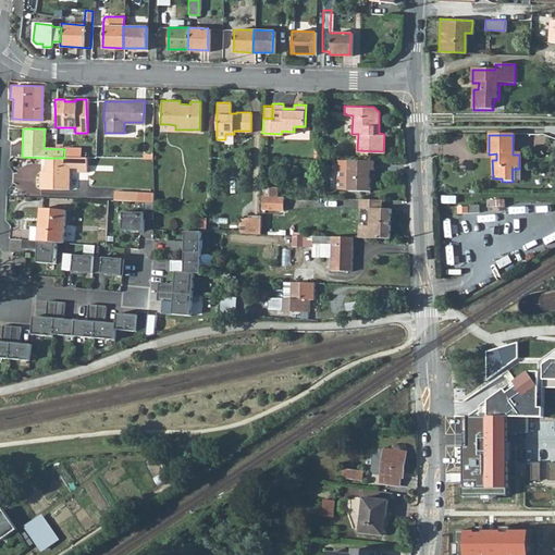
[(81,149),(64,149),(64,158),(81,158),(81,149)]
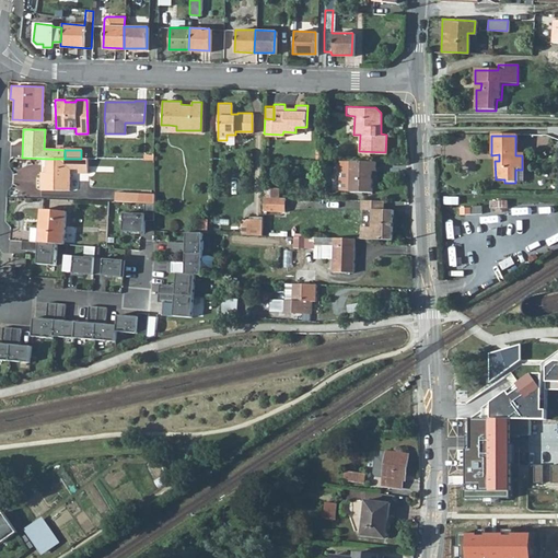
[(86,173),(88,159),(81,159),(65,159),(46,159),(46,172),(39,172),(39,189),(68,190),(69,169),(78,169),(78,173),(86,173)]
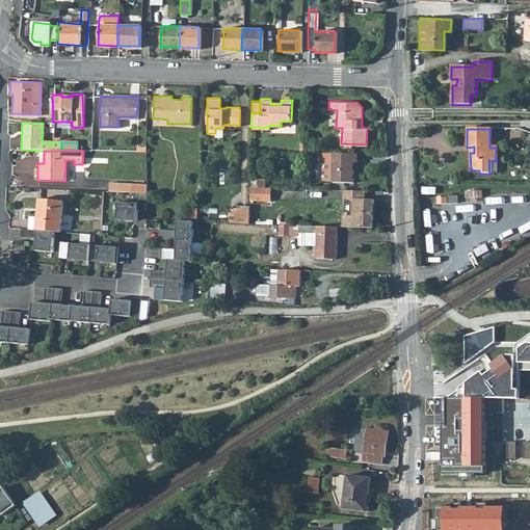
[(322,180),(333,180),(334,161),(327,161),(327,152),(323,152),(322,180)]
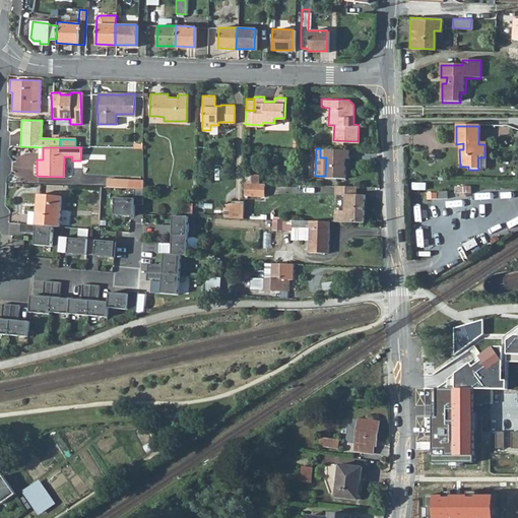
[(348,157),(349,148),(320,148),(320,157),(326,157),(325,176),(325,178),(344,178),(344,175),(345,157),(348,157)]
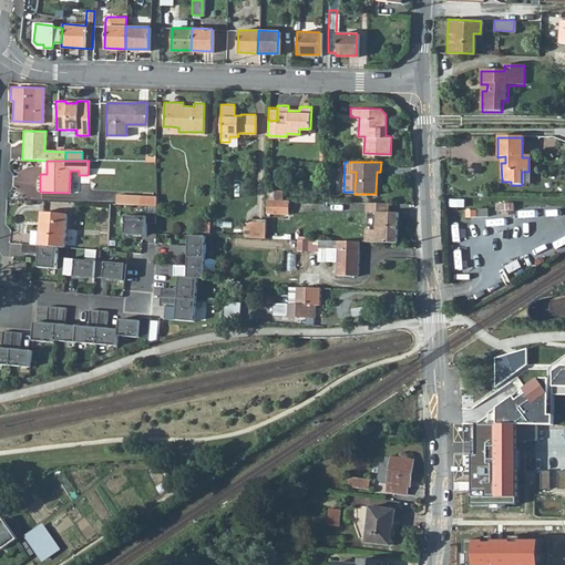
[(280,189),(265,188),(265,198),(280,199),(280,189)]
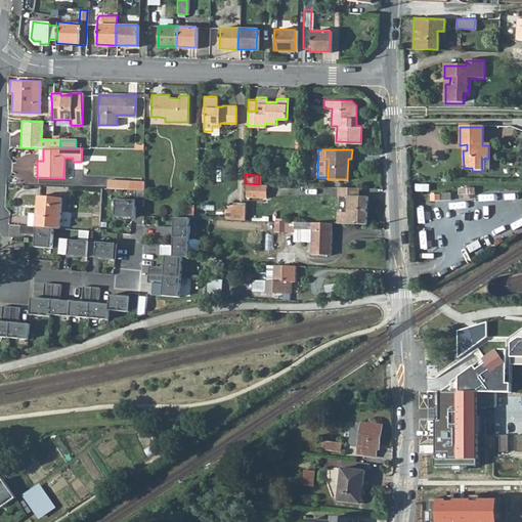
[(106,179),(106,188),(128,189),(128,180),(106,179)]
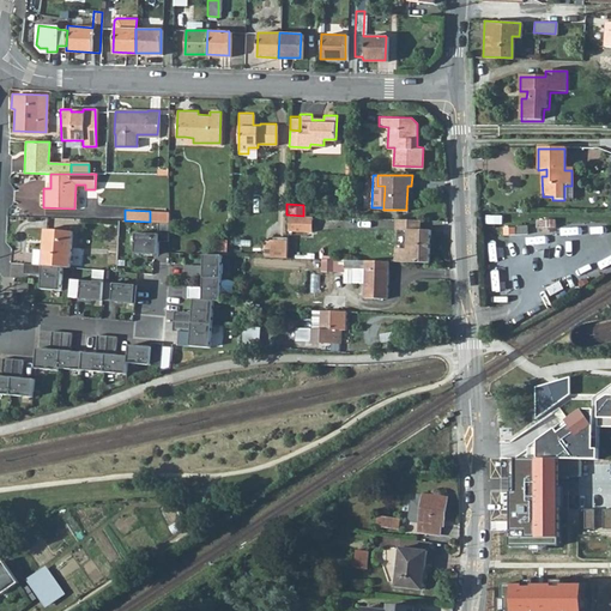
[(310,231),(310,216),(303,216),(286,215),(286,230),(310,231)]
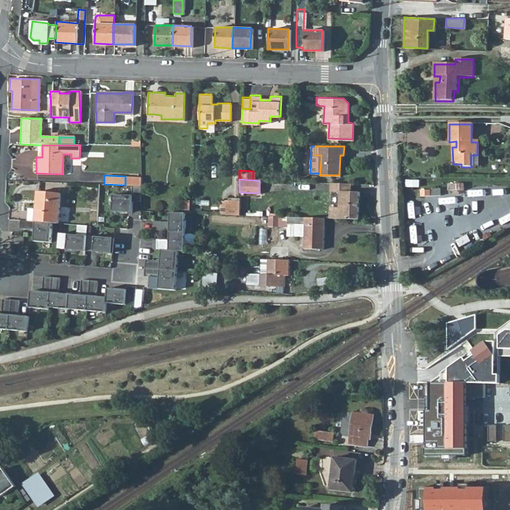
[(349,191),(349,183),(330,182),(329,190),(338,190),(349,191)]
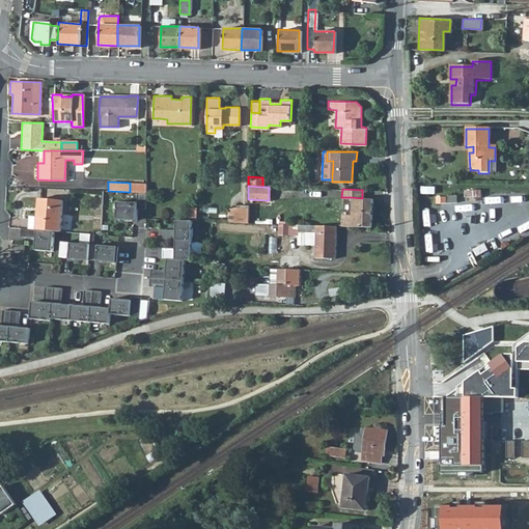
[(115,218),(136,219),(136,210),(144,210),(145,192),(137,192),(137,201),(116,200),(115,218)]
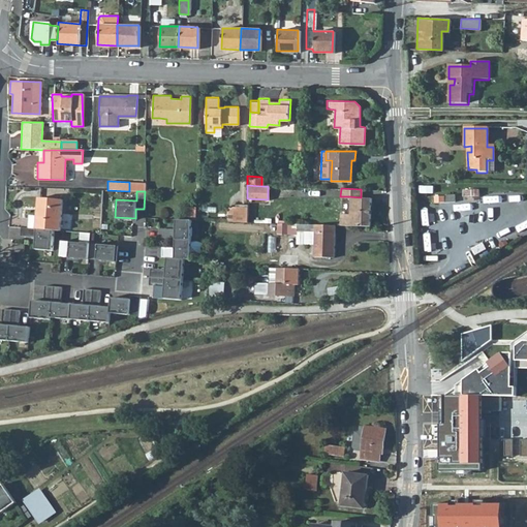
[(340,213),(339,224),(369,225),(370,197),(361,197),(349,196),(349,213),(340,213)]
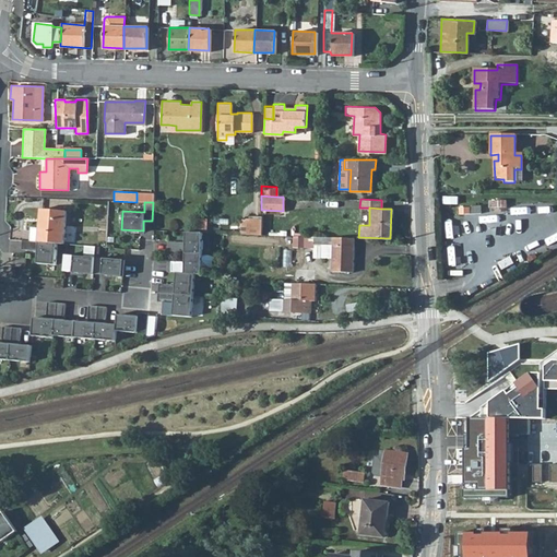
[(38,228),(37,241),(56,244),(61,244),(64,212),(40,209),(38,228)]
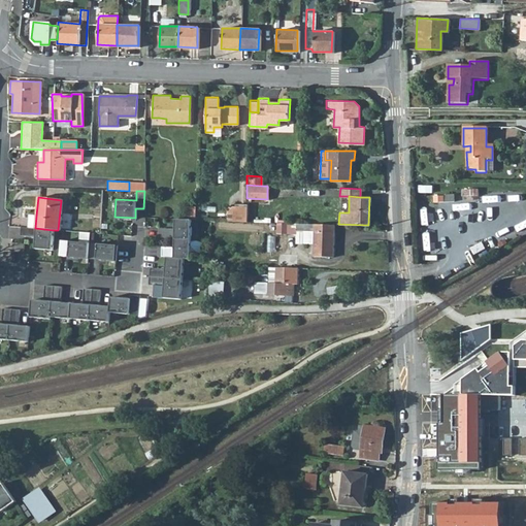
[(232,206),(232,220),(245,221),(245,206),(232,206)]
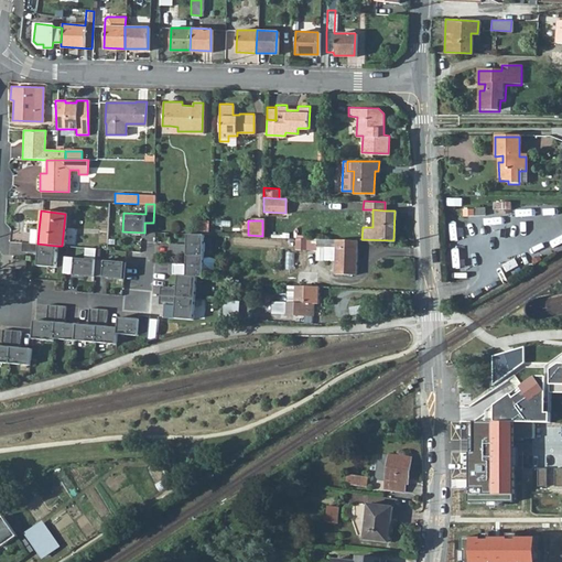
[(208,222),(198,222),(198,235),(202,235),(207,235),(208,222)]
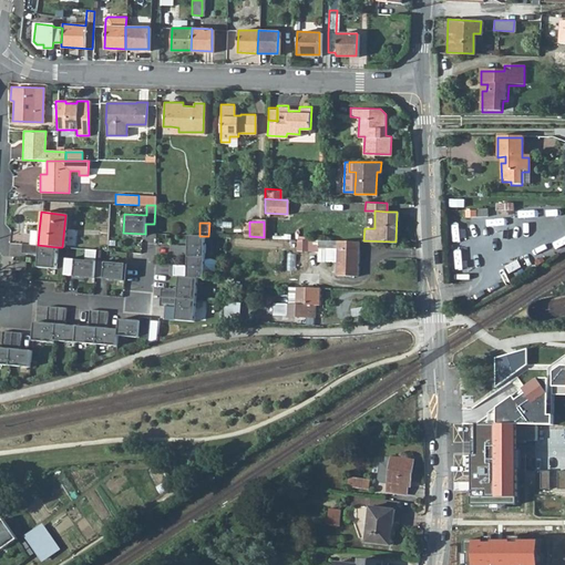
[(170,236),(154,236),(154,245),(168,245),(170,236)]
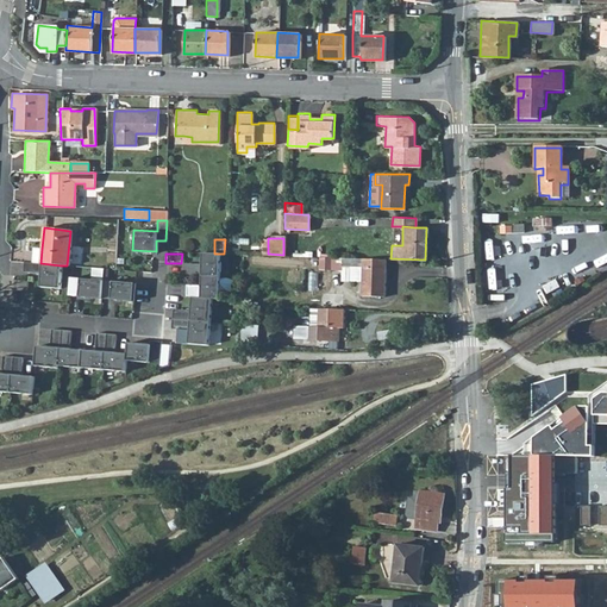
[(200,266),(200,275),(218,275),(218,254),(214,254),(201,254),(200,266)]
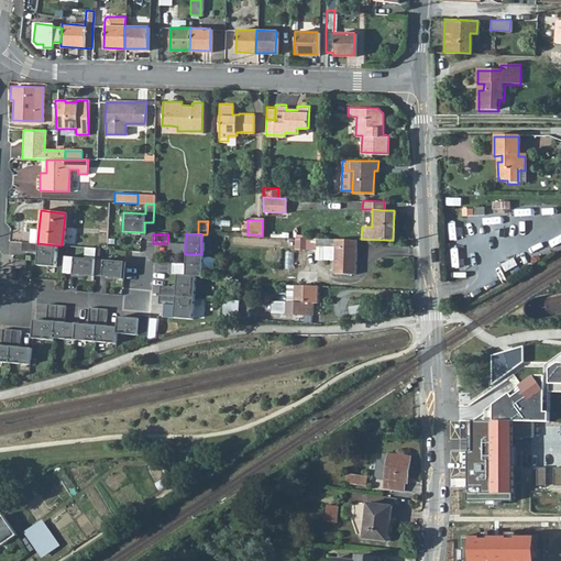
[(353,273),(355,239),(315,238),(315,245),(322,246),(321,259),(333,260),(332,272),(353,273)]
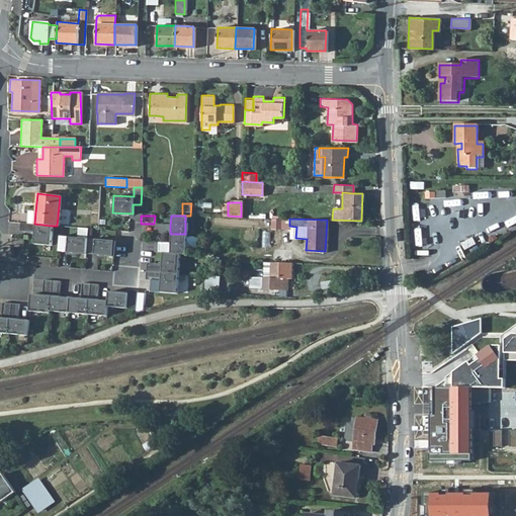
[(28,223),(19,223),(19,232),(29,233),(30,232),(34,232),(33,244),(50,245),(52,226),(34,224),(28,223)]
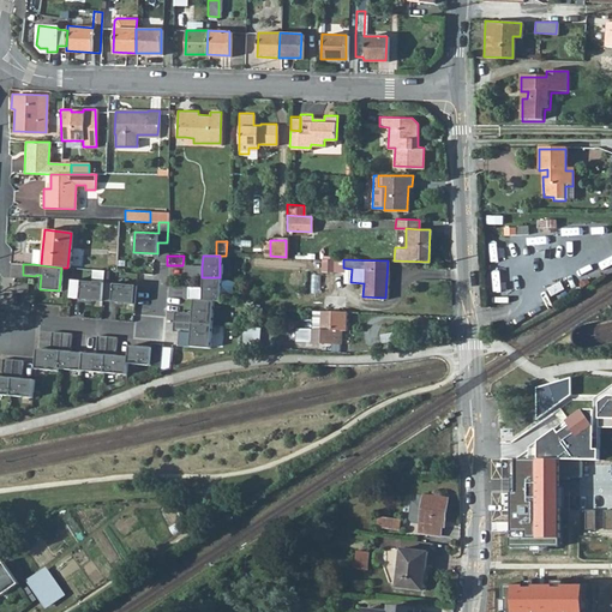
[(202,277),(202,268),(184,267),(184,276),(202,277)]
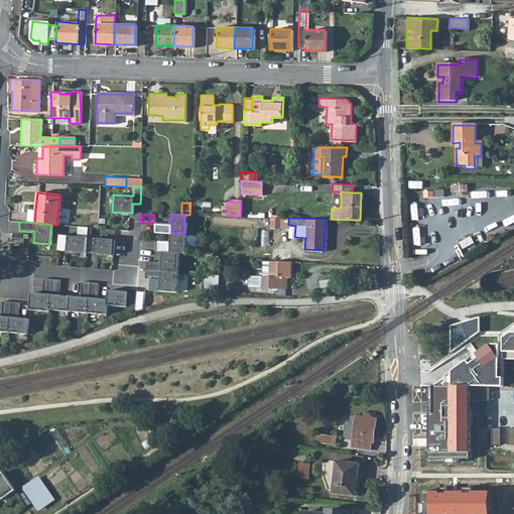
[(169,242),(169,251),(178,252),(184,253),(184,233),(169,233),(169,242)]
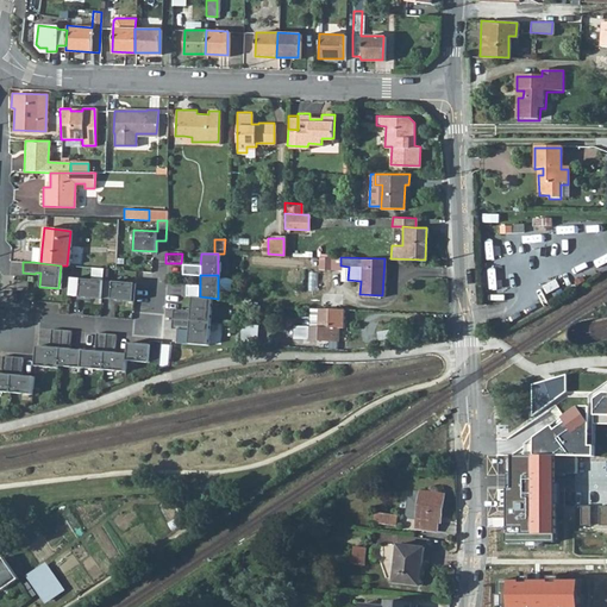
[(80,277),(70,276),(69,294),(79,295),(80,277)]
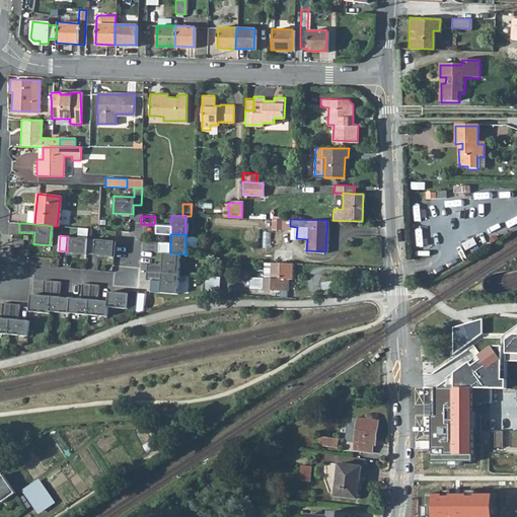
[(87,237),(68,236),(67,251),(85,252),(87,237)]
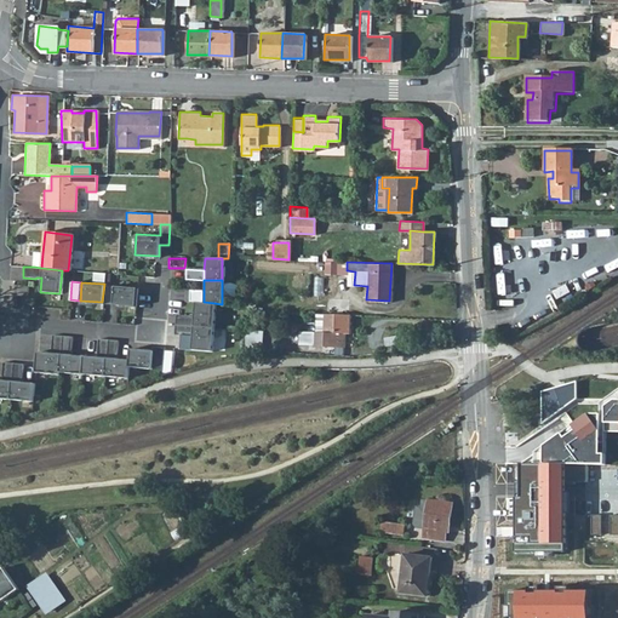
[(114,285),(104,284),(102,302),(113,303),(114,285)]
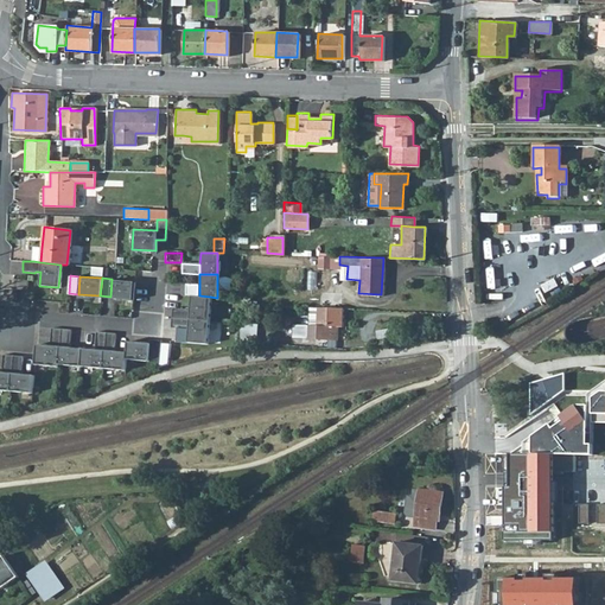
[(133,281),(112,279),(110,297),(132,298),(133,281)]
